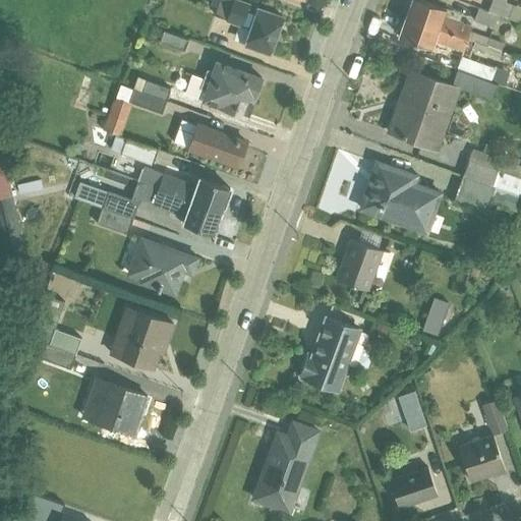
[(234,1),(231,0),(212,0),(211,5),(218,7),(215,15),(227,19),(226,21),(249,27),(243,45),(271,54),(283,17),(234,1)]
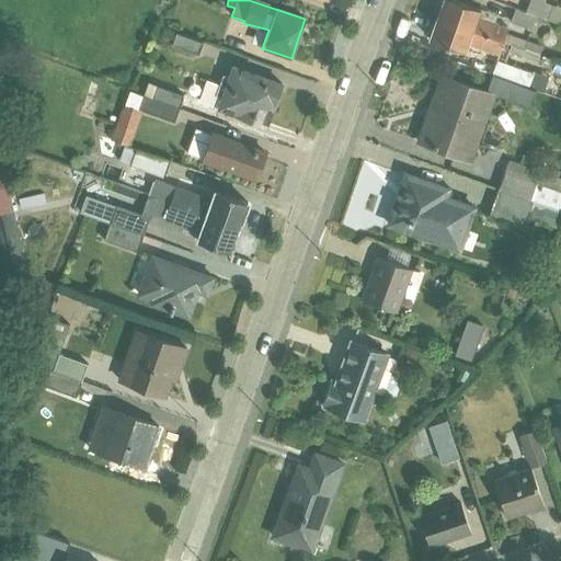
[(443,0),(437,19),(513,45),(539,55),(542,46),(505,33),(510,22),(531,29),(536,15),(525,12),(515,9),(511,21),(451,0),(443,0)]
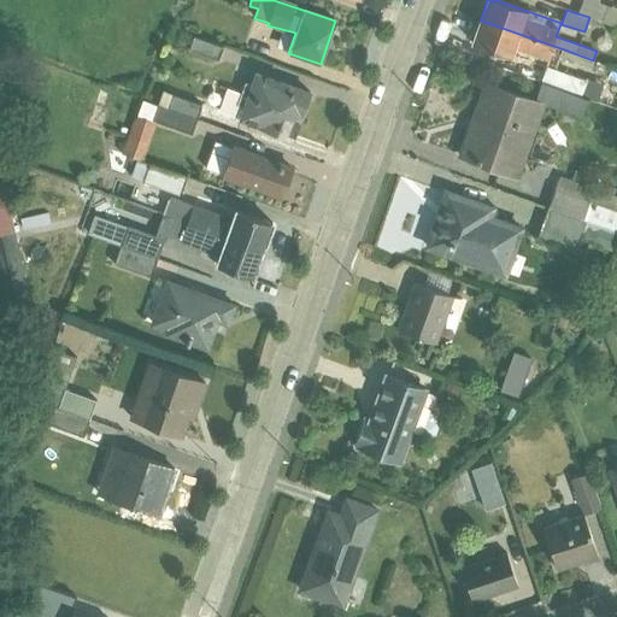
[(582,0),(577,13),(589,17),(615,27),(616,18),(616,9),(599,3),(599,0),(582,0)]
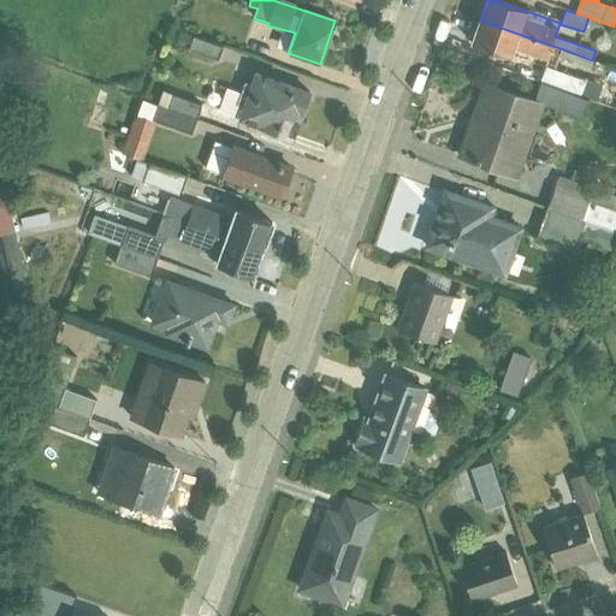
[(563,49),(480,21),(472,43),(545,67),(540,82),(581,96),(587,80),(556,70),(563,49)]
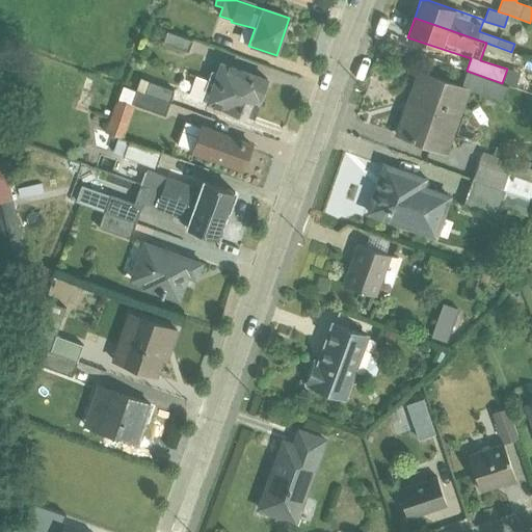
[(167,31),(163,43),(188,52),(192,41),(167,31)]
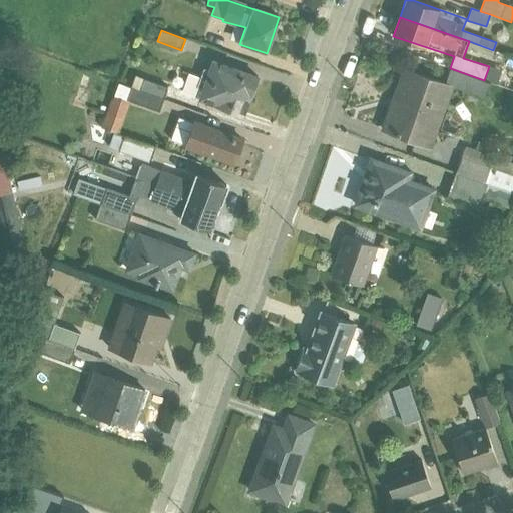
[(200,78),(250,97),(258,77),(212,60),(208,70),(204,68),(200,78)]
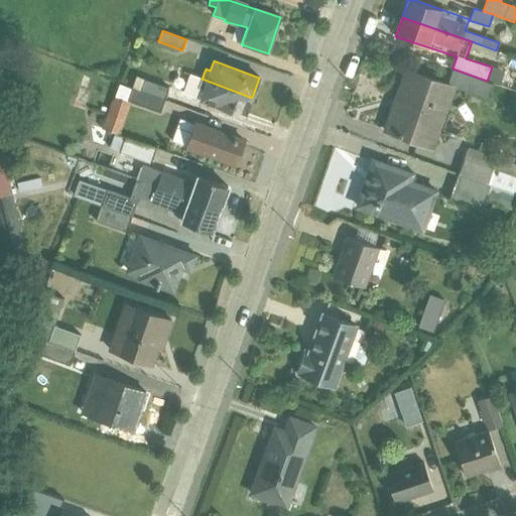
[(61,69),(56,82),(69,86),(74,73),(61,69)]
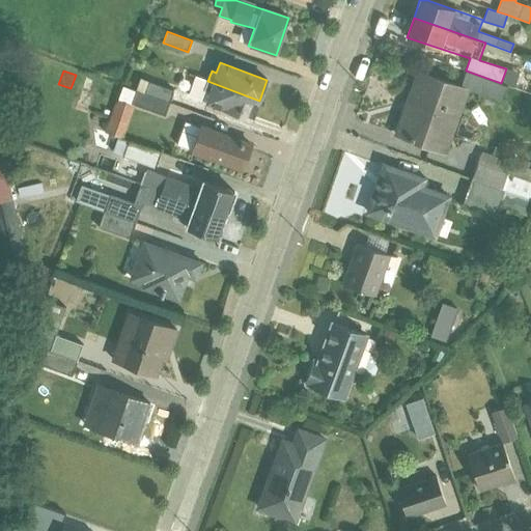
[(501,83),(466,71),(462,81),(470,87),(469,90),(502,102),(507,85),(501,83)]
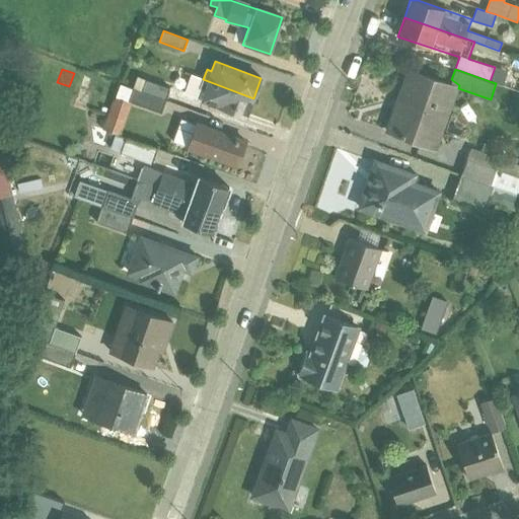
[(436,149),(458,88),(410,70),(387,132),(436,149)]
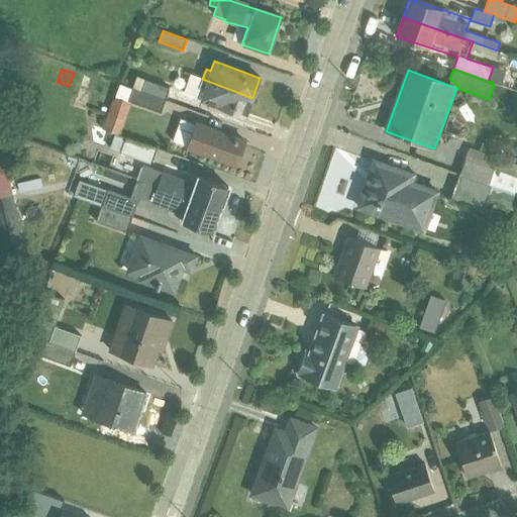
[(252,98),(202,79),(190,74),(184,93),(246,116),(252,98)]
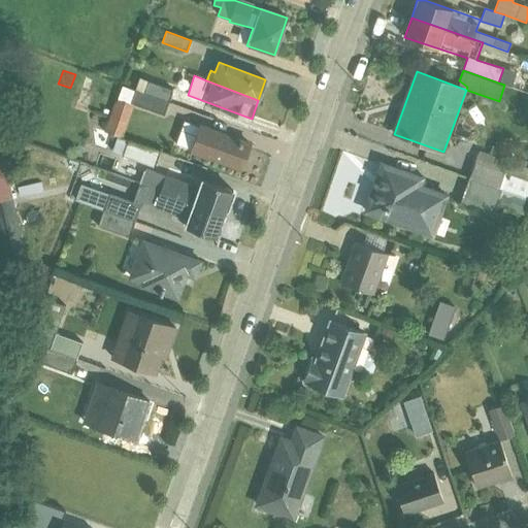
[(135,91),(168,102),(172,90),(139,77),(135,91)]
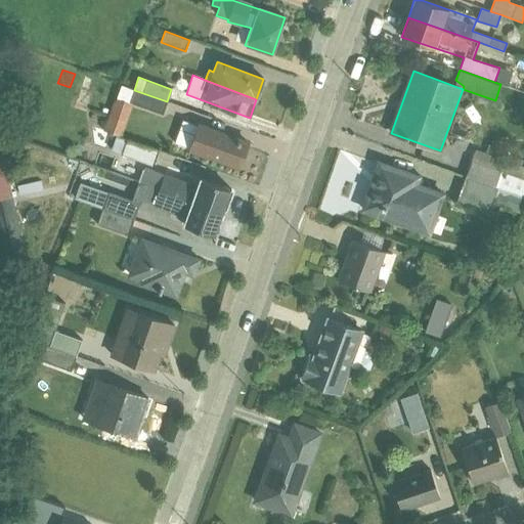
[(167,101),(134,90),(122,85),(103,131),(117,135),(122,137),(132,103),(163,114),(167,101)]
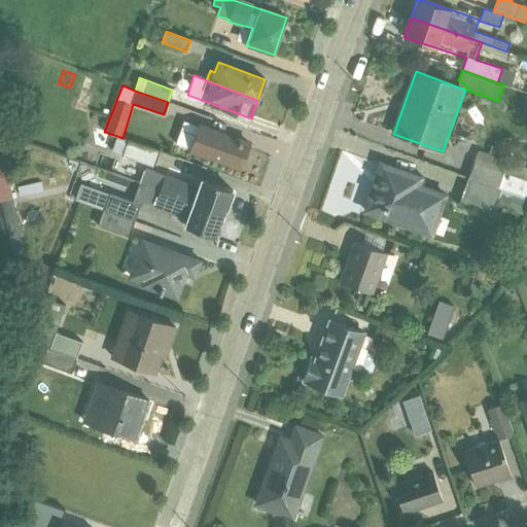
[(512,93),(505,106),(517,111),(522,97),(512,93)]
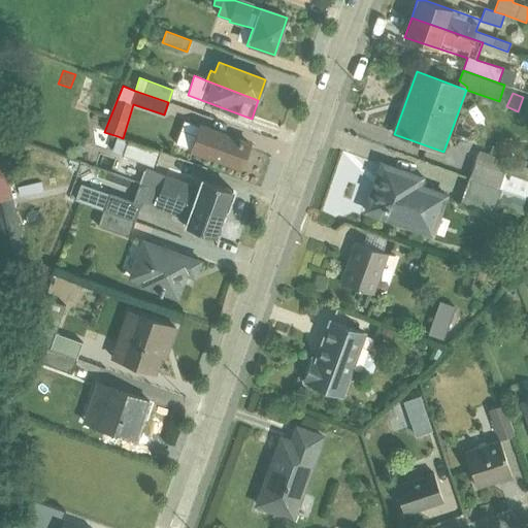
[(184,121),(176,143),(191,149),(191,150),(242,168),(251,144),(184,121)]
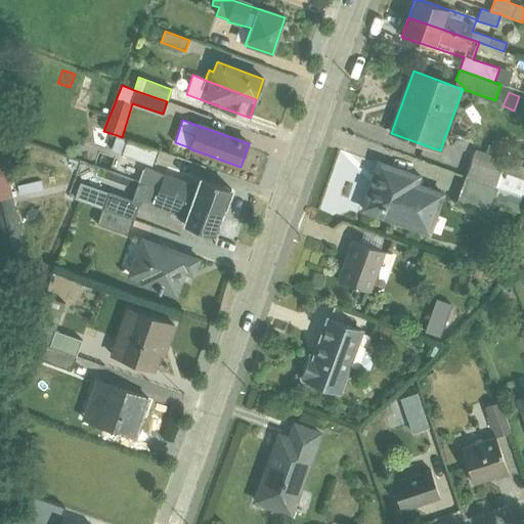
[(122,137),(117,135),(112,150),(153,165),(158,149),(122,137)]
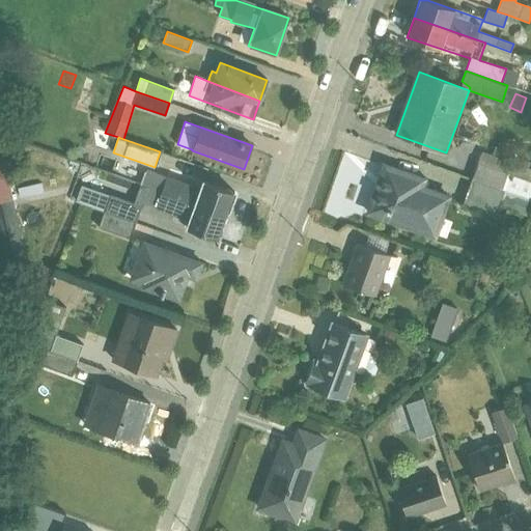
[(0,277),(1,277),(0,274),(0,254),(4,275),(27,270),(0,145),(0,277)]
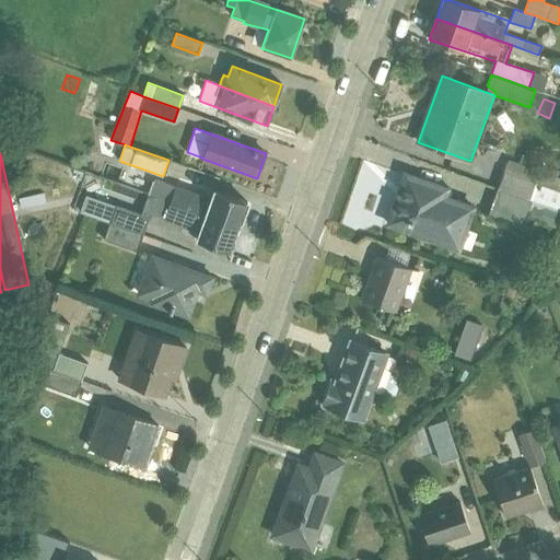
[(498,189),(559,210),(559,177),(557,176),(559,172),(522,156),(520,164),(506,160),(498,189)]
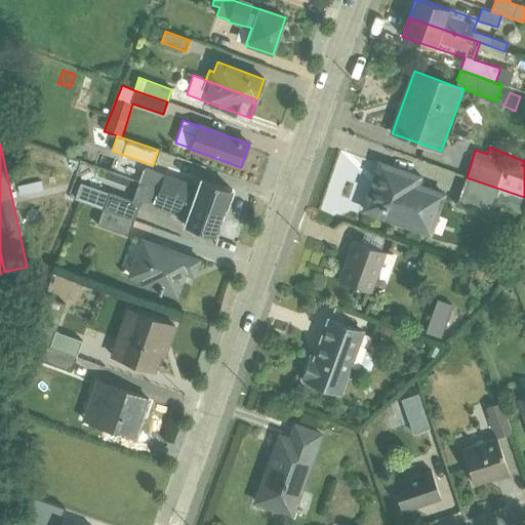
[(40,149),(38,160),(57,163),(59,152),(40,149)]
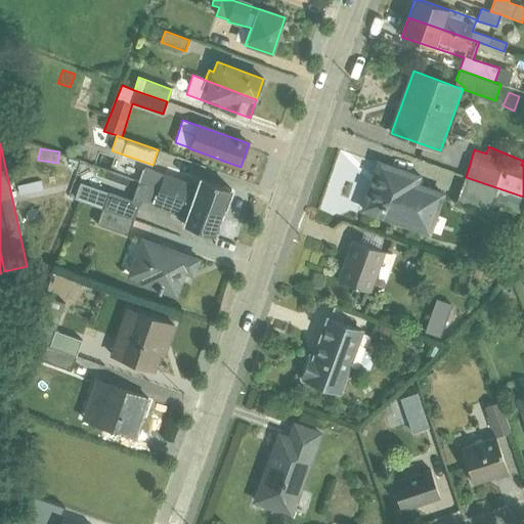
[(380,164),(363,209),(431,233),(445,192),(419,183),(420,178),(380,164)]
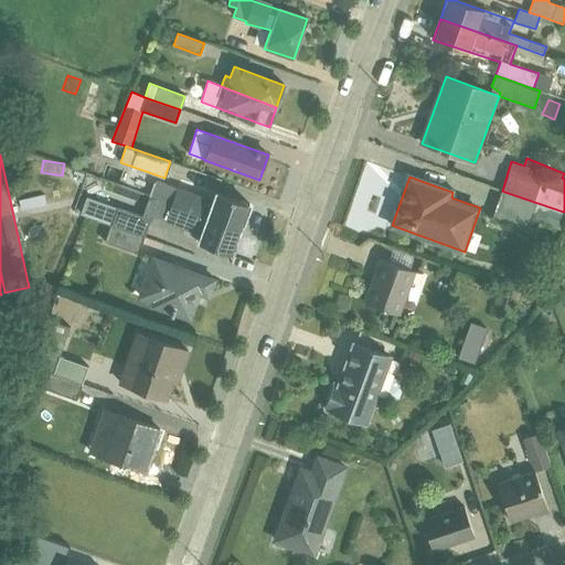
[(149,196),(242,230),(251,204),(214,192),(212,200),(155,179),(149,196)]
